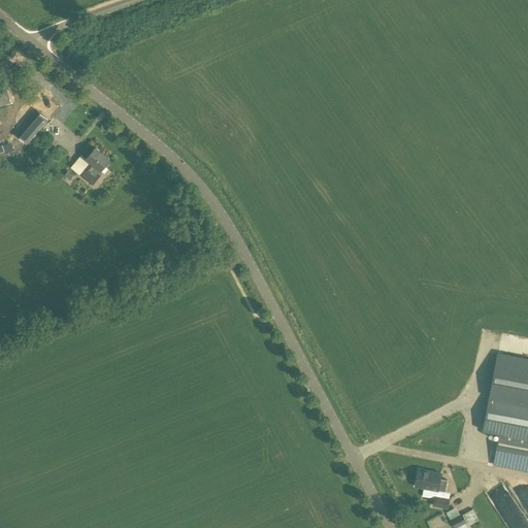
[(0,105),(11,102),(3,79),(0,79),(0,105)]
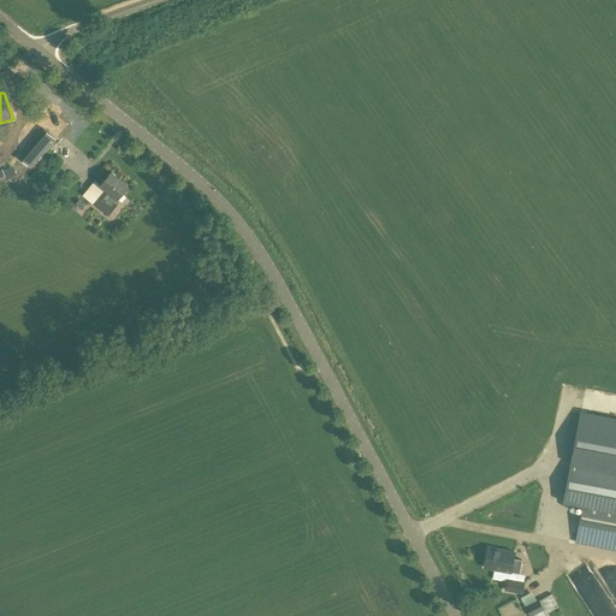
[(53,138),(42,129),(18,158),(30,169),(43,153),(42,152),(53,138)]
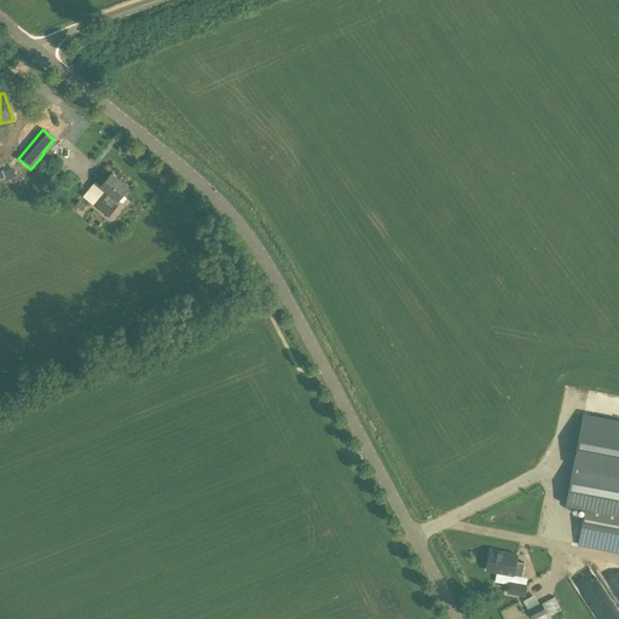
[(129,187),(111,173),(100,186),(94,181),(84,196),(108,217),(117,204),(115,203),(117,200),(117,201),(129,187)]
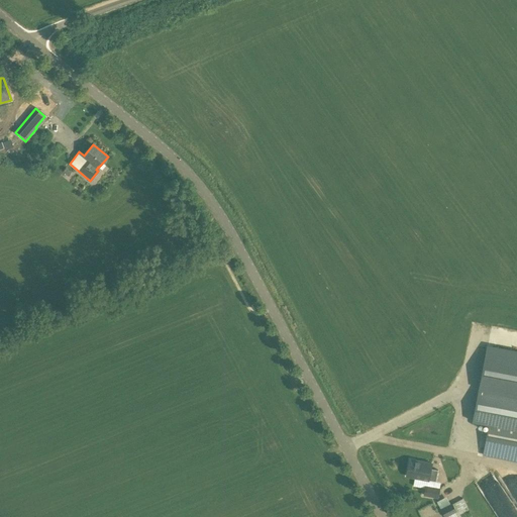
[(516,353),(487,348),(473,422),(488,425),(483,454),(516,461),(516,353)]
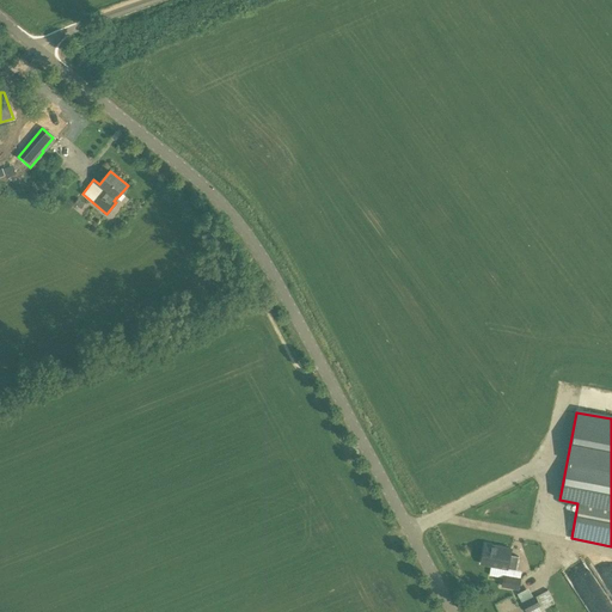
[(484,544),(481,563),(490,565),(516,570),(519,557),(510,556),(512,549),(497,546),(491,545),(484,544)]
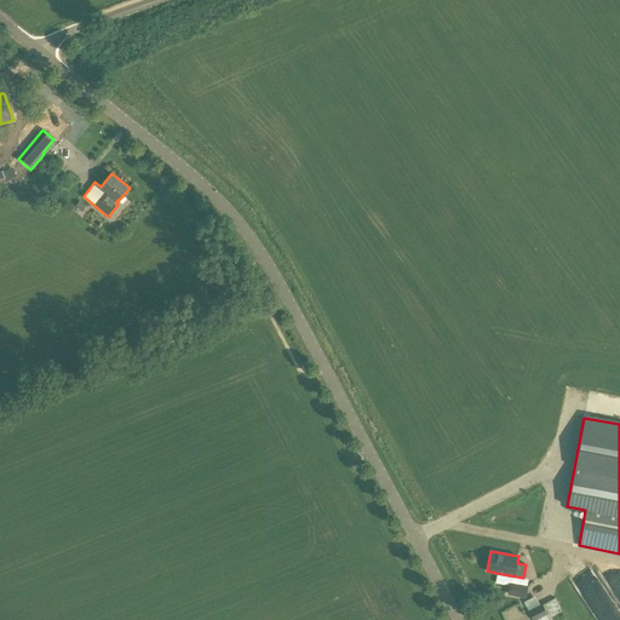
[(509,584),(507,595),(526,598),(526,597),(528,586),(528,585),(527,585),(511,581),(510,581),(509,584)]
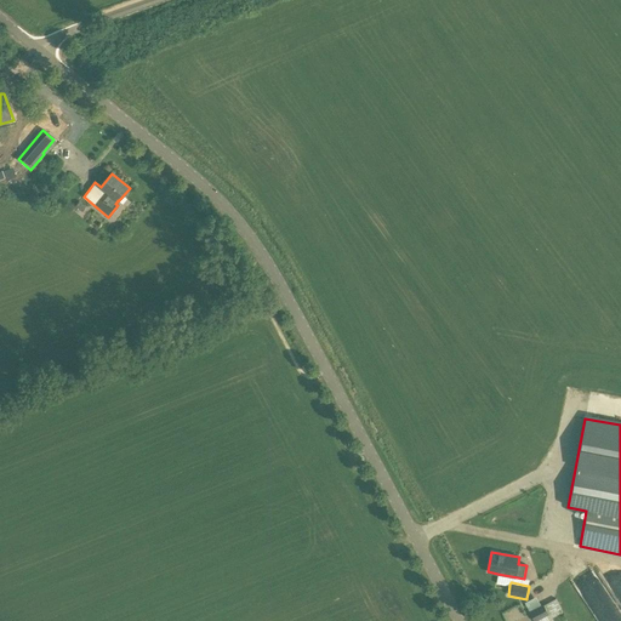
[(545,603),(551,615),(562,610),(557,598),(545,603)]
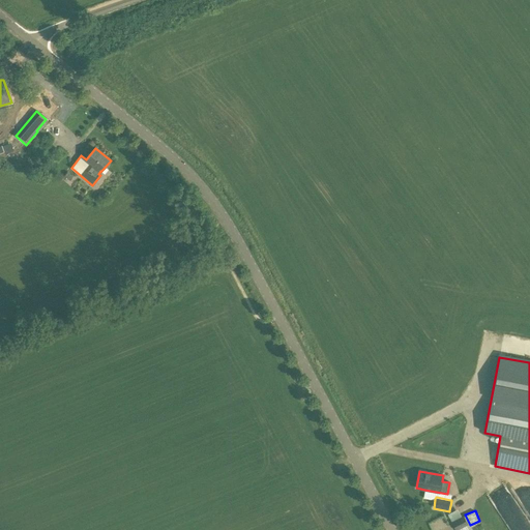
[(461,517),(452,522),(453,524),(455,529),(457,529),(464,527),(468,525),(468,524),(464,516),(461,517)]
